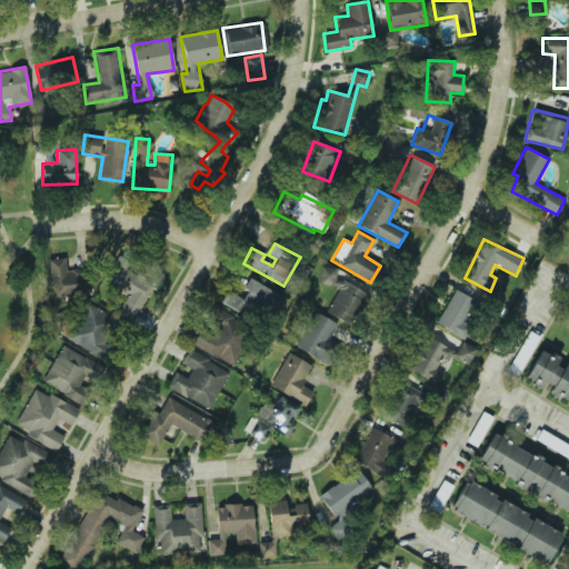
[(118,315),(135,322),(152,281),(127,270),(131,261),(117,255),(106,280),(128,290),(118,315)]
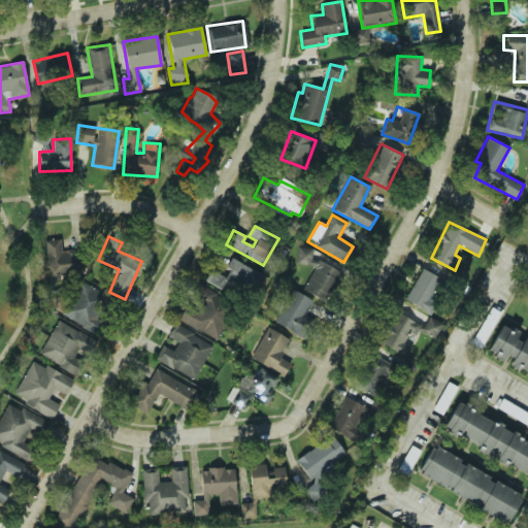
[(45,240),(50,278),(84,274),(80,251),(61,253),(60,238),(45,240)]
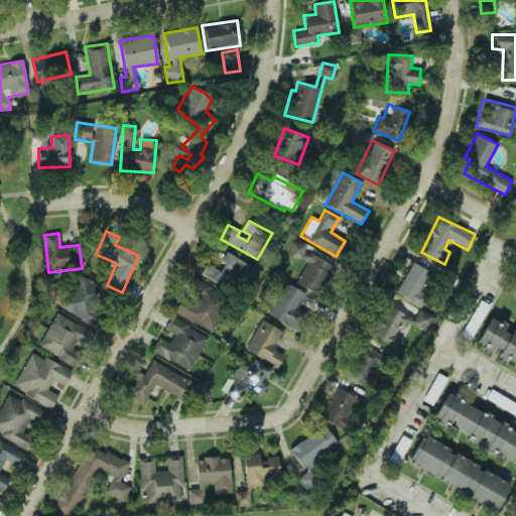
[(289,258),(302,259),(301,288),(324,289),(326,264),(315,264),(315,255),(304,254),(305,242),(290,242),(289,258)]
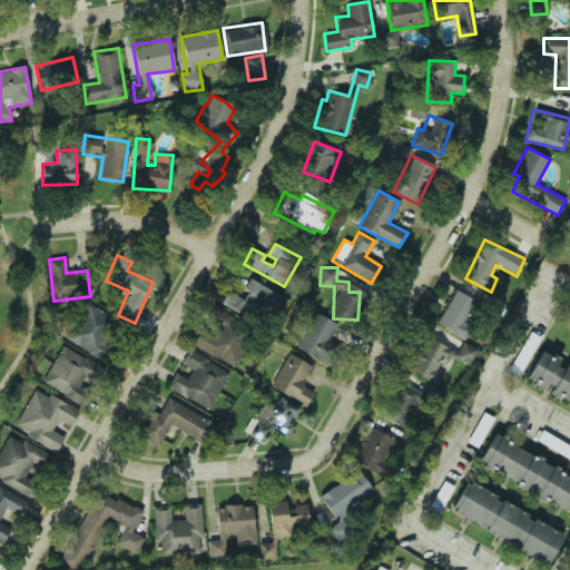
[(220,303),(237,312),(245,298),(274,314),(284,297),(247,277),(238,293),(228,287),(220,303)]
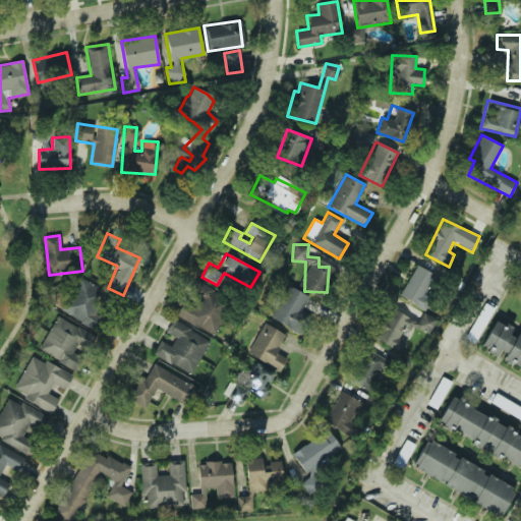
[(399,297),(422,308),(437,279),(413,268),(399,297)]
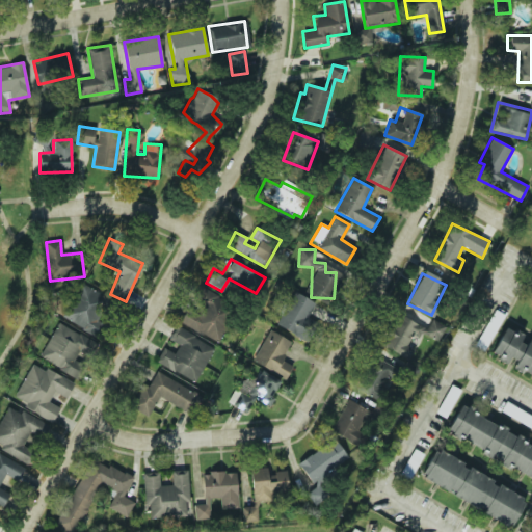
[(97,323),(106,293),(77,284),(67,321),(86,326),(87,320),(97,323)]
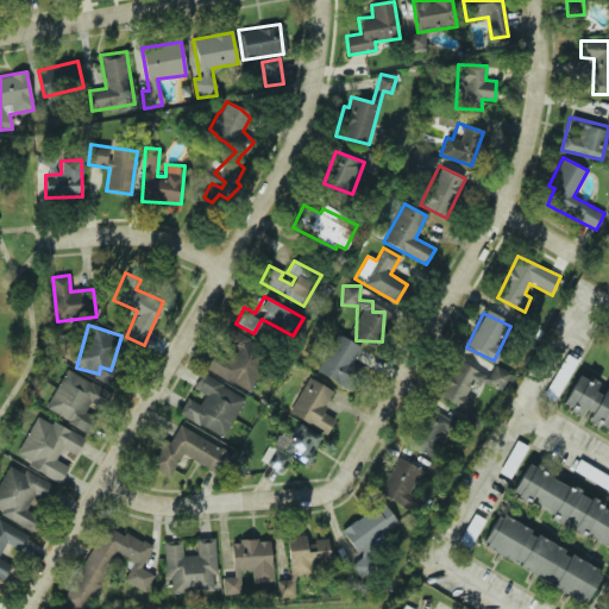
[(249,390),(263,358),(251,353),(256,340),(227,327),(207,372),(249,390)]
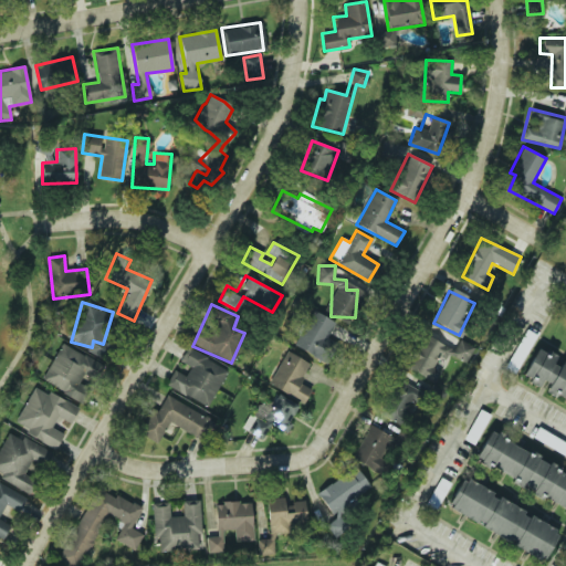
[(336,324),(314,311),(293,345),(316,358),(336,324)]
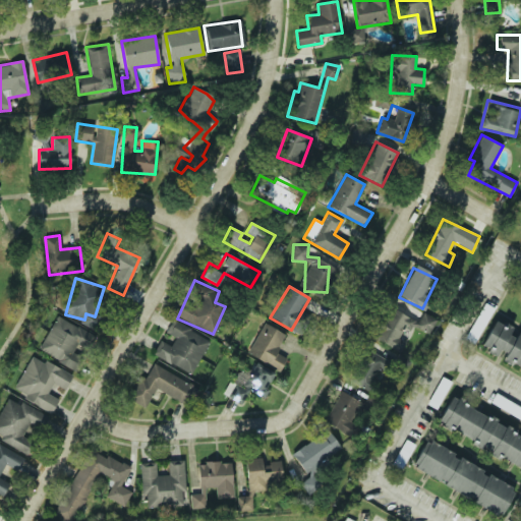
[(474,344),(495,308),(484,302),(464,339),(474,344)]
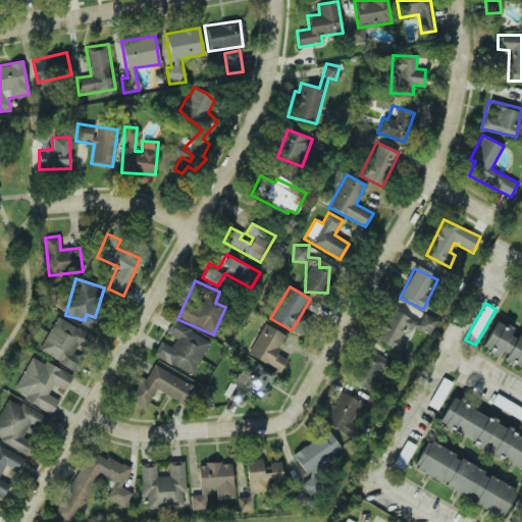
[(402,354),(413,332),(427,340),(437,320),(423,313),(418,322),(392,309),(376,340),(402,354)]
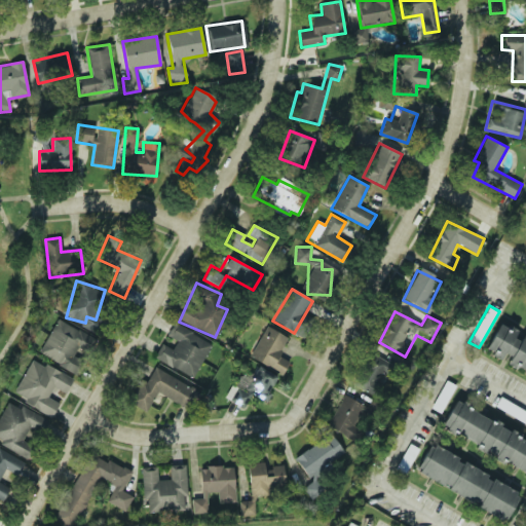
[(82,362),(73,355),(78,346),(87,351),(95,339),(58,318),(38,353),(76,374),(82,362)]
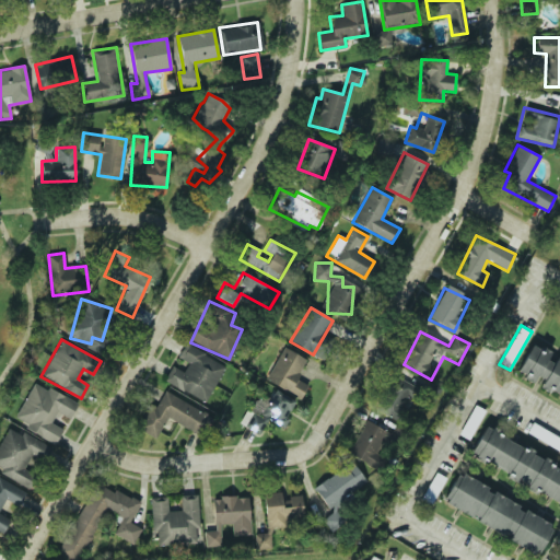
[(551,352),(532,342),(517,373),(534,382),(537,376),(539,377),(551,352)]
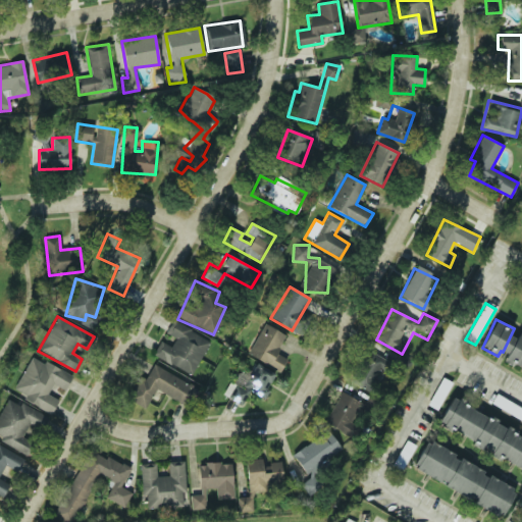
[(192,375),(210,341),(172,321),(165,333),(175,338),(171,347),(160,342),(153,356),(192,375)]
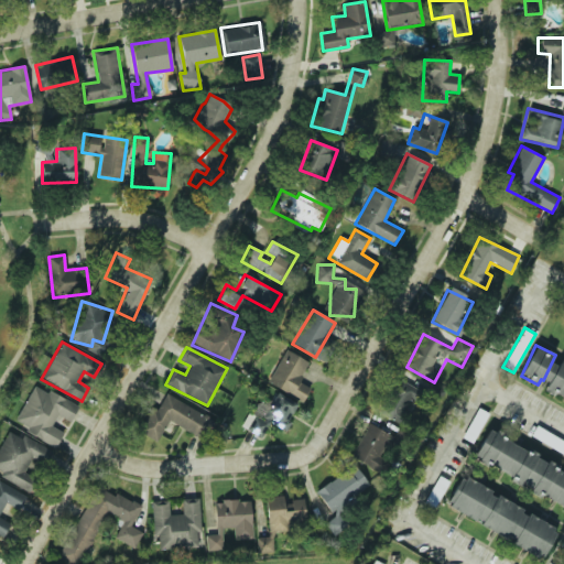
[(303,402),(310,388),(299,381),(308,361),(284,349),(268,383),(303,402)]
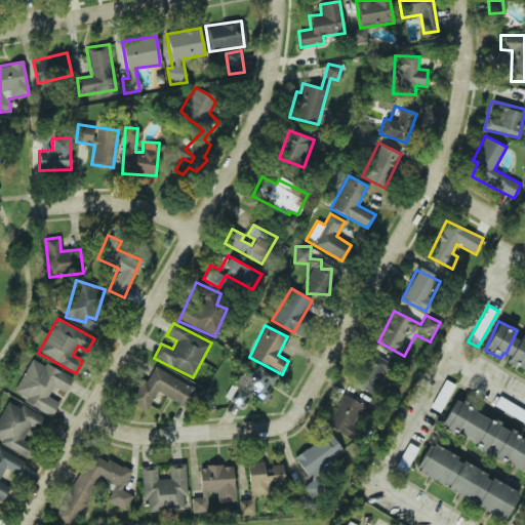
[(506,363),(514,368),(516,366),(524,370),(524,367),(524,336),(522,334),(506,363)]
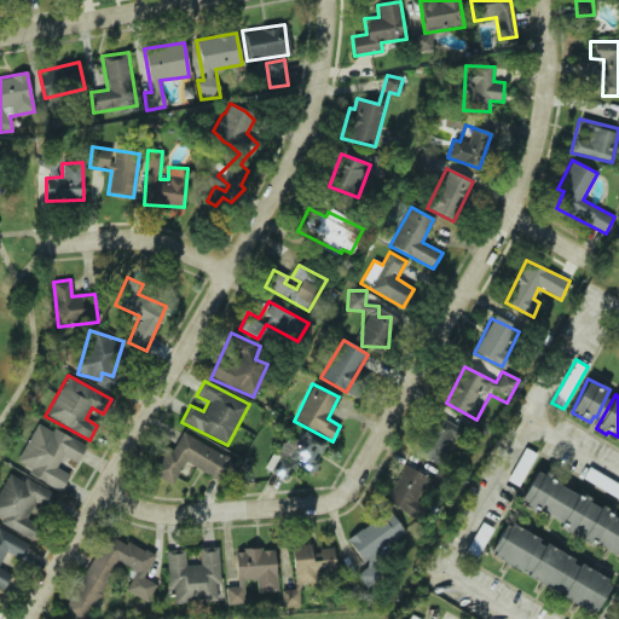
[(437,463),(455,427),(461,429),(463,424),(439,412),(418,453),(437,463)]
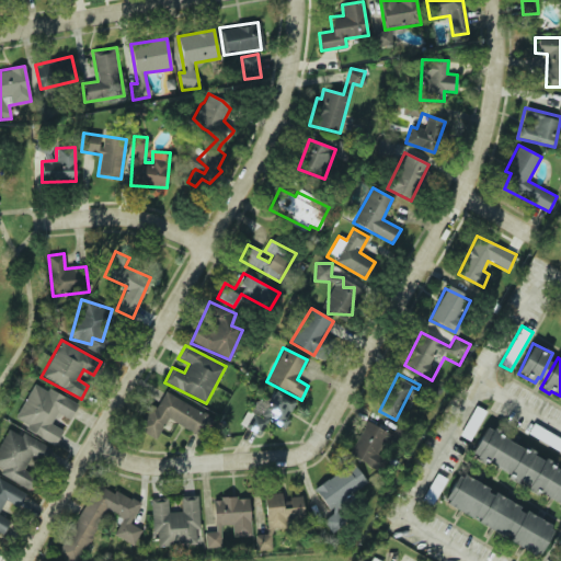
[(55,445),(63,430),(50,424),(56,412),(70,420),(78,403),(47,388),(47,390),(33,384),(15,419),(26,424),(24,430),(55,445)]
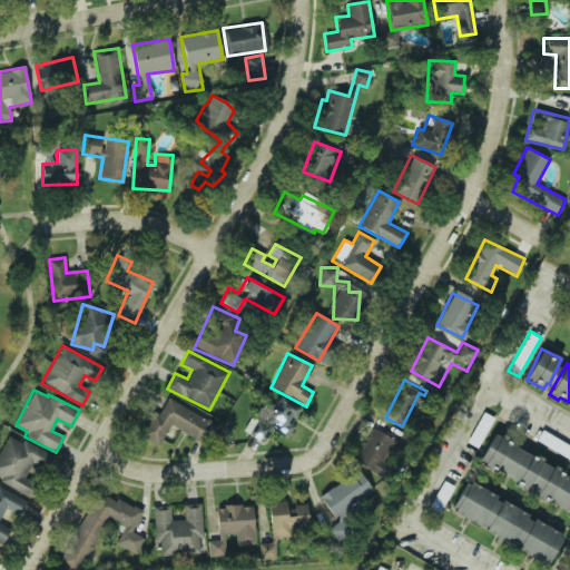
[(301,408),(278,397),(271,412),(258,406),(246,433),(263,441),(269,426),(287,434),(301,408)]
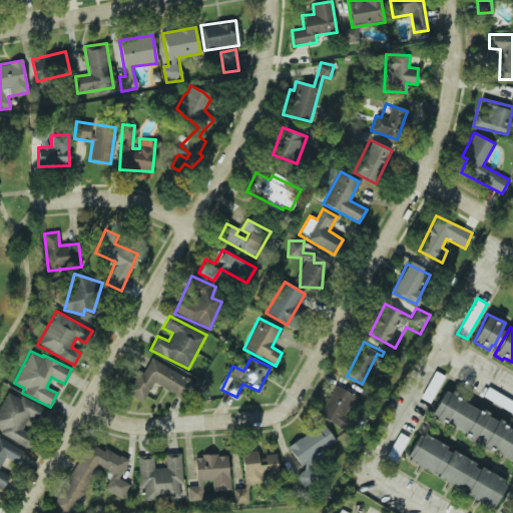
[(143,402),(152,384),(180,397),(189,378),(149,359),(143,373),(136,370),(125,393),(143,402)]
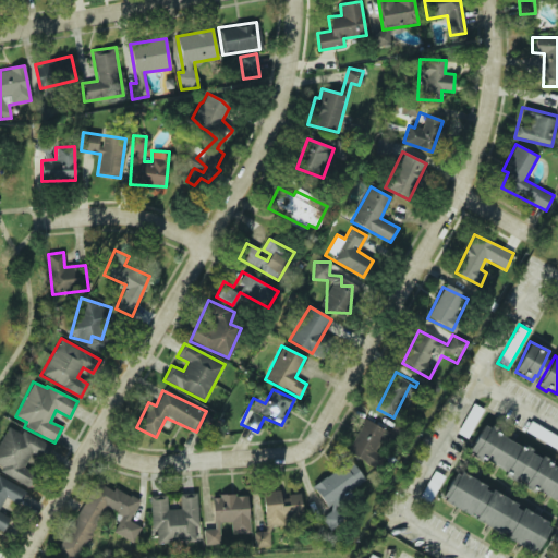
[(374,465),(390,432),(364,419),(347,452),(374,465)]
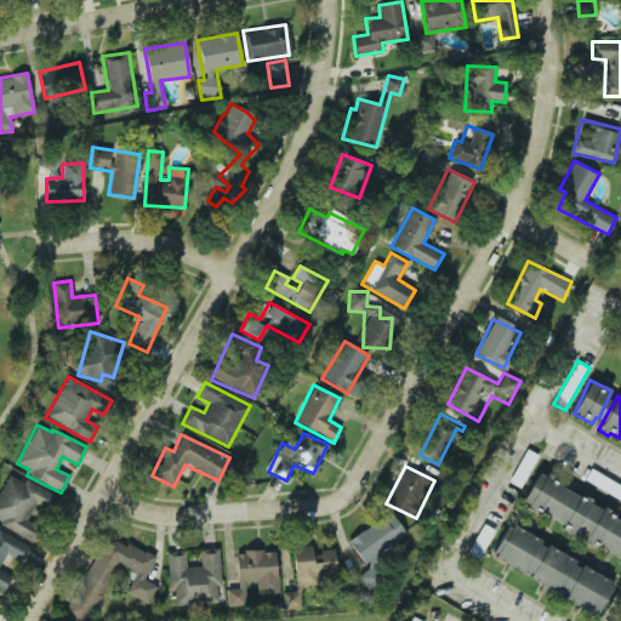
[(0,523),(0,525),(26,537),(39,508),(46,511),(53,494),(7,473),(0,490),(0,517),(3,519),(0,523)]
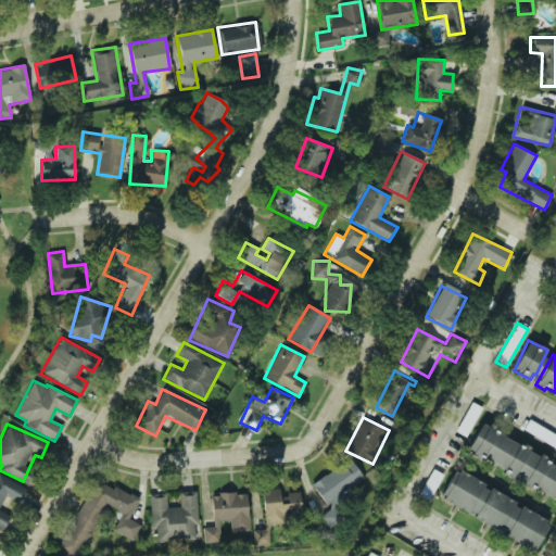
[(467,451),(504,468),(517,441),(480,424),(467,451)]
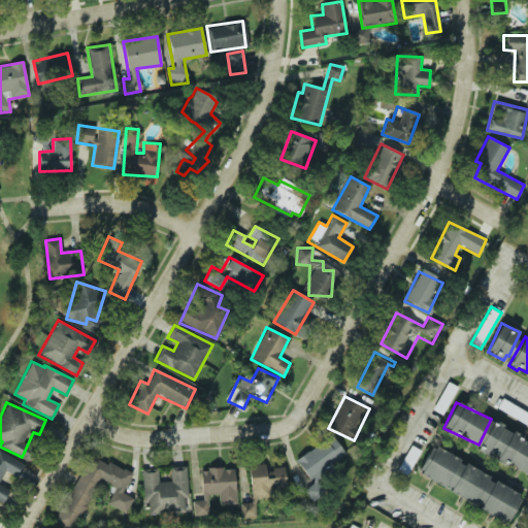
[(479,448),(527,473),(527,441),(492,422),(479,448)]
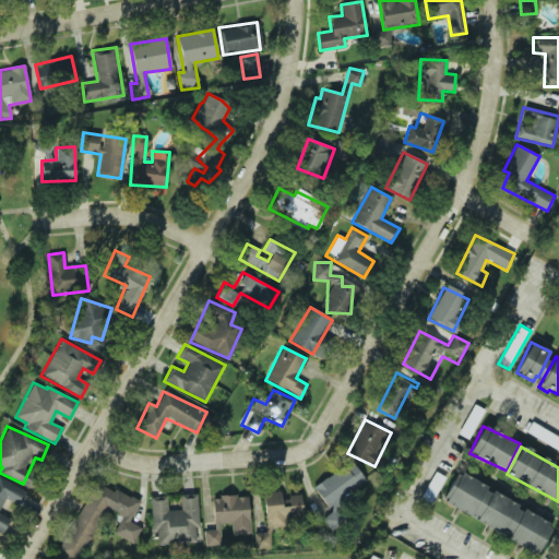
[(366,480),(348,459),(312,488),(330,510),(366,480)]
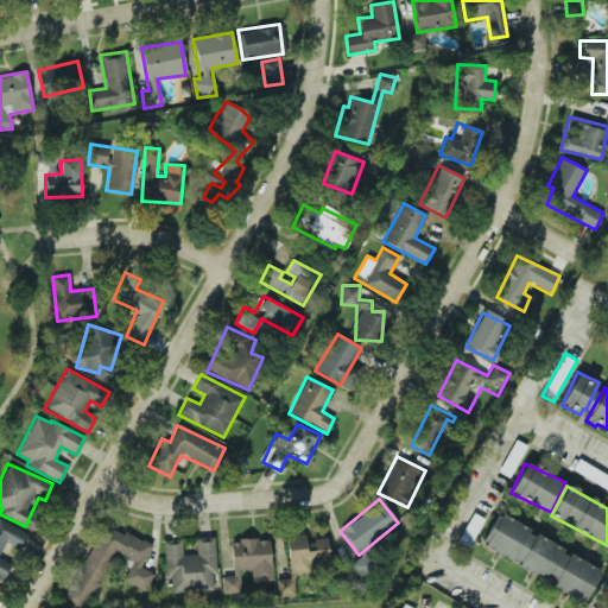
[(517,564),(534,533),(499,512),(481,543),(517,564)]
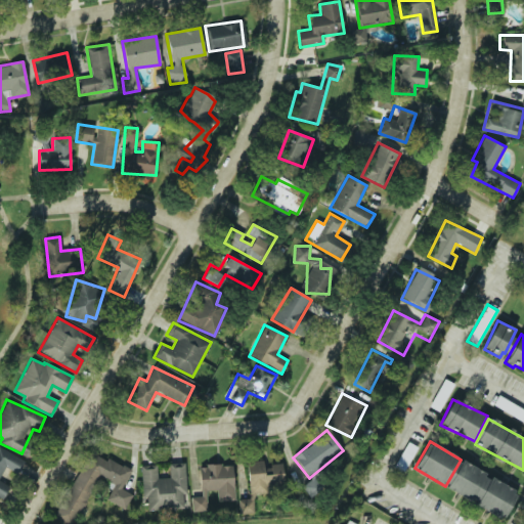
[(0,495),(3,497),(9,486),(0,481),(0,479),(5,471),(15,476),(25,460),(0,446),(0,495)]
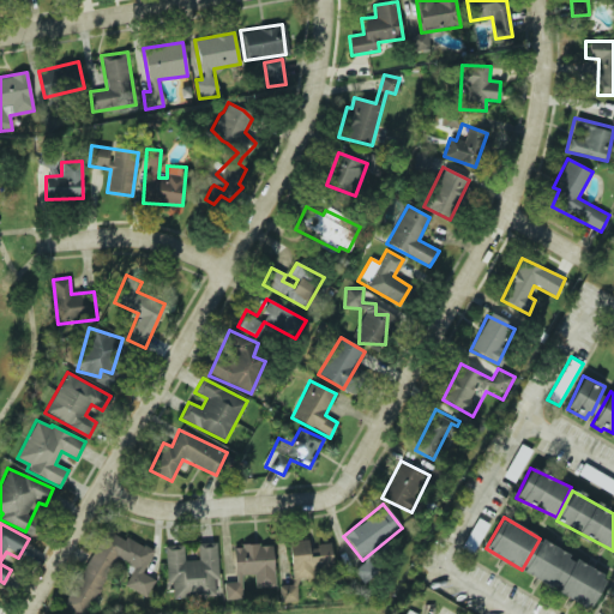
[(83,613),(89,613),(115,558),(131,565),(122,585),(146,596),(155,579),(143,573),(154,551),(102,528),(66,606),(83,613)]
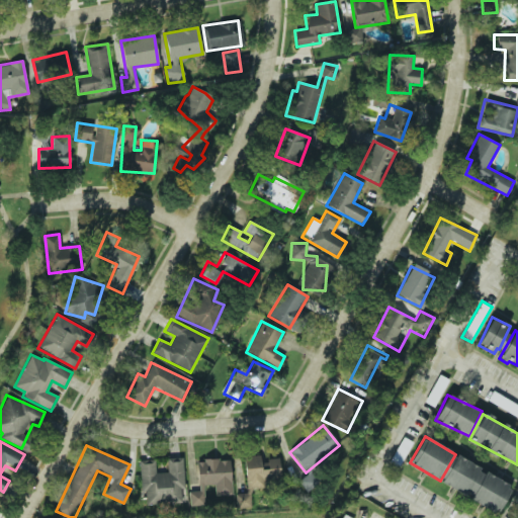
[(243,456),(247,487),(281,483),(279,458),(261,460),(260,454),(243,456)]
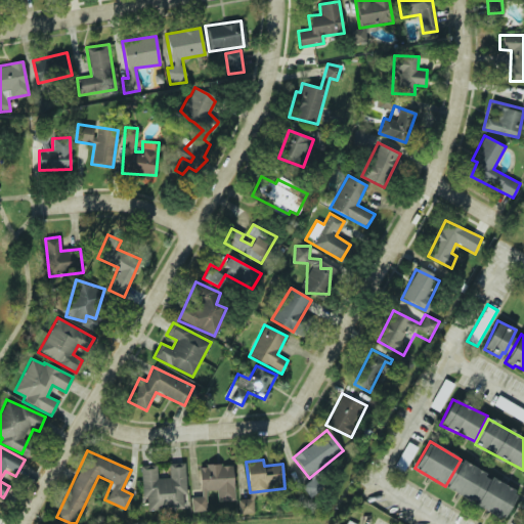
[(461,461),(446,488),(505,519),(519,491),(461,461)]
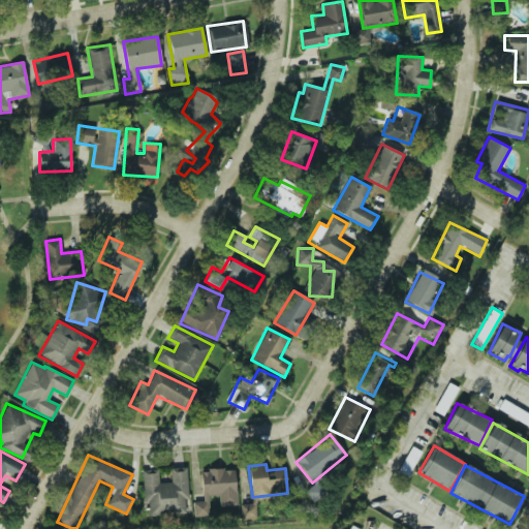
[(149,516),(185,514),(184,499),(188,498),(186,467),(170,468),(170,483),(158,483),(158,469),(142,470),(144,501),(148,501),(149,516)]
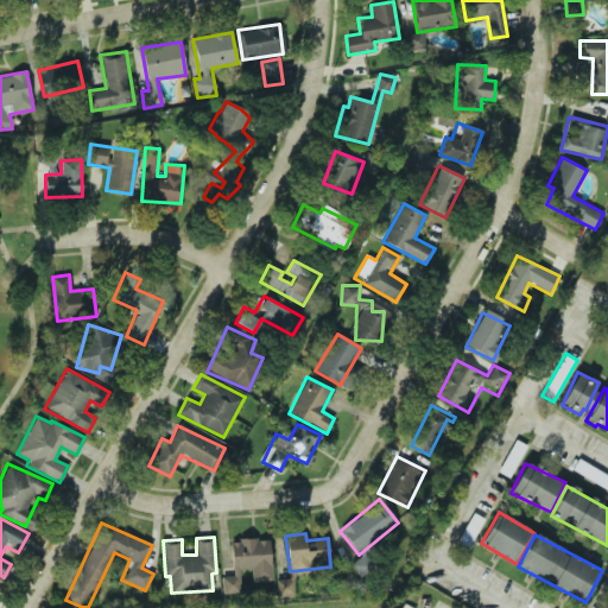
[(232,569),(252,569),(252,581),(271,581),(270,539),(230,540),(232,569)]
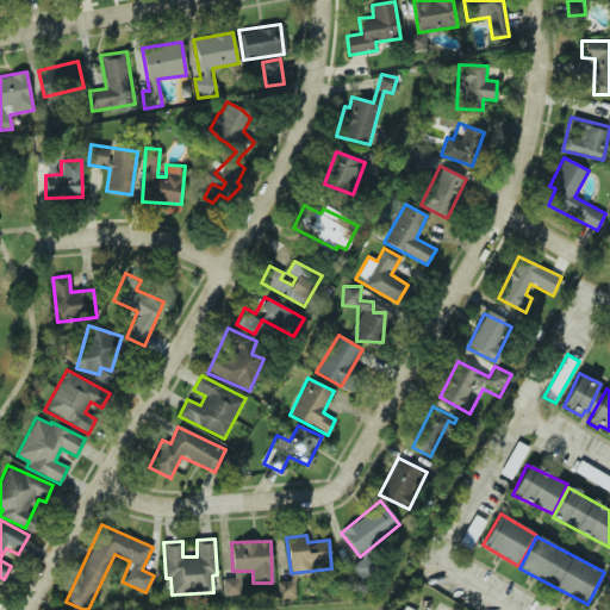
[(223,577),(224,593),(240,592),(238,576),(223,577)]
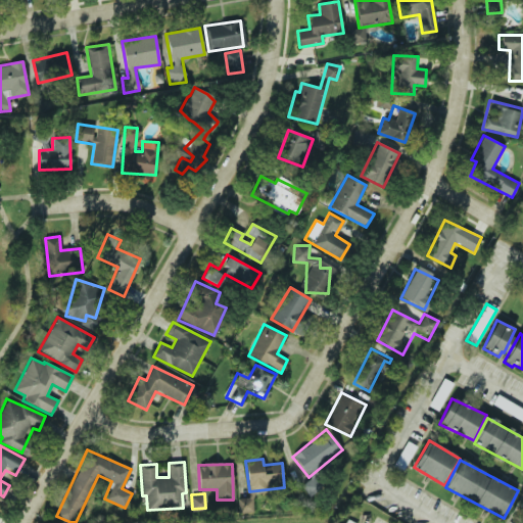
[(238,513),(253,513),(252,497),(237,498),(238,513)]
